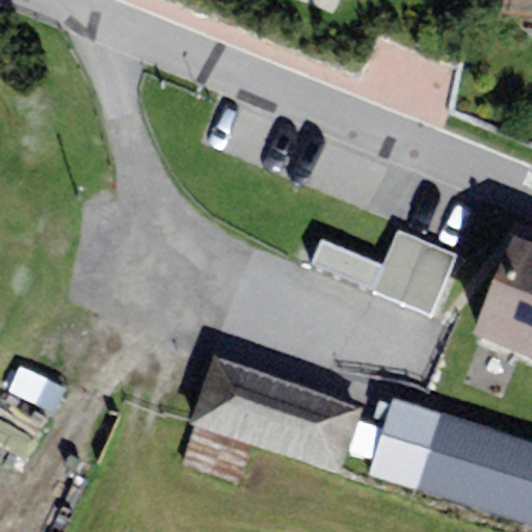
[(531,0),(504,0),(501,15),(531,16),(531,0)]
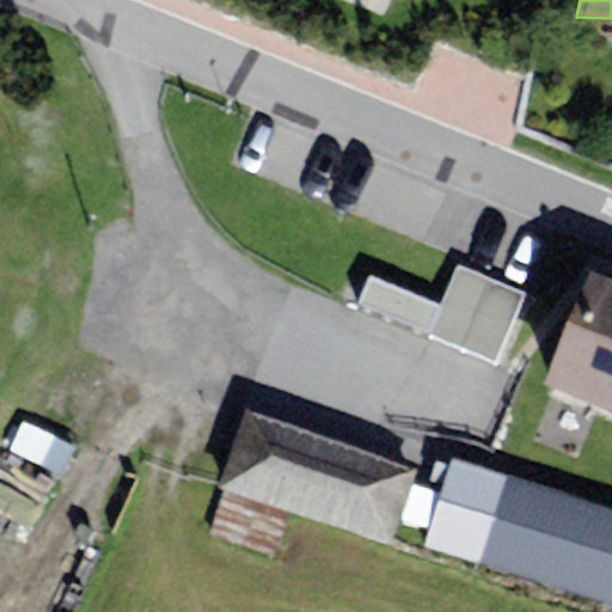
[(371,276),(359,306),(497,365),(526,297),(458,268),(441,306),(371,276)]
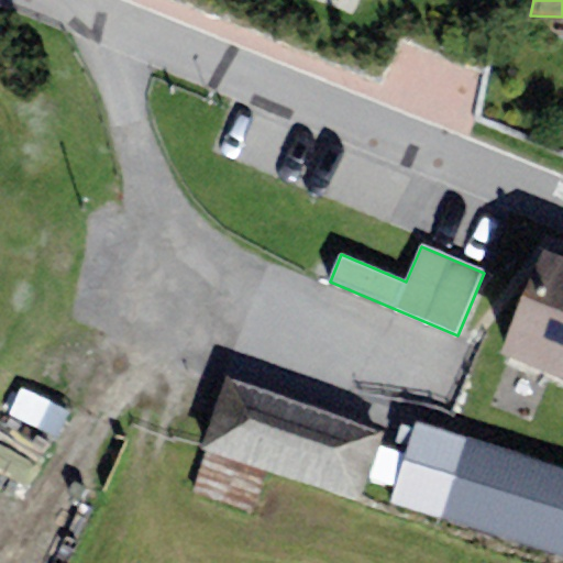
[(562,256),(547,250),(504,355),(562,378),(562,256)]
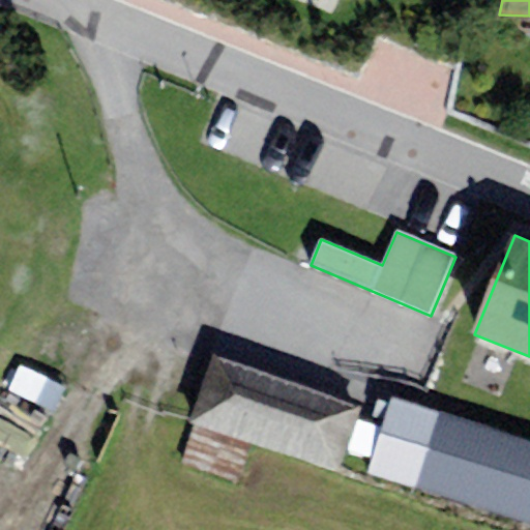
[(189,422),(340,472),(362,405),(212,355),(189,422)]
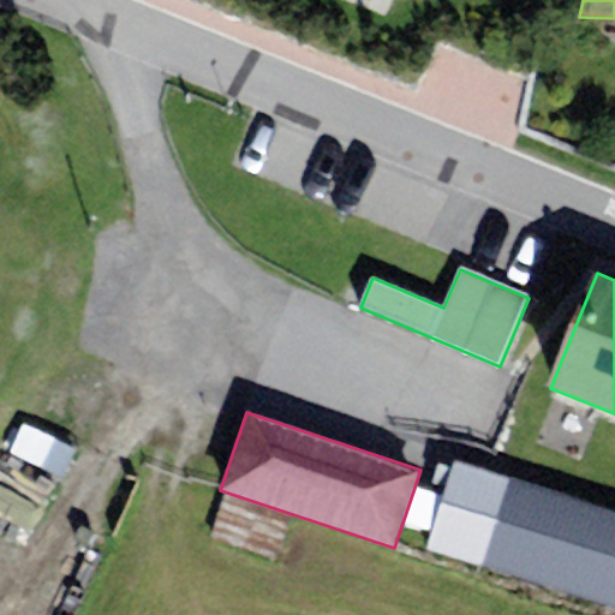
[(614,608),(614,509),(455,461),(428,551),(614,608)]
